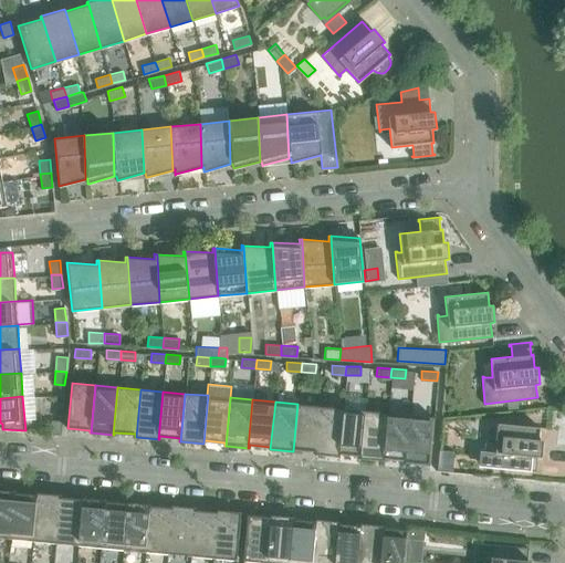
[(316,454),(321,406),(297,404),(293,451),(294,451),(294,449),(315,451),(315,454),(316,454)]
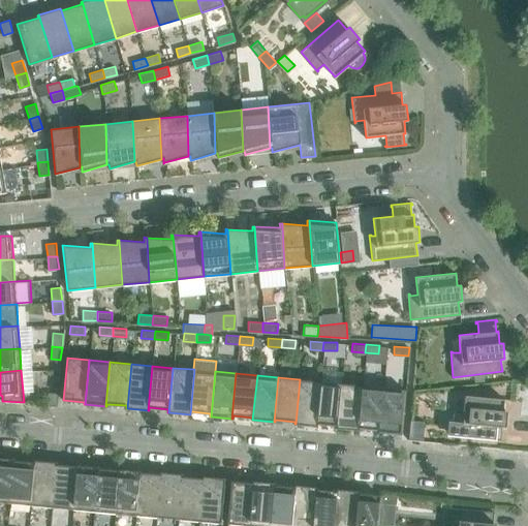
[(316,426),(320,381),(300,379),(296,424),(316,426)]
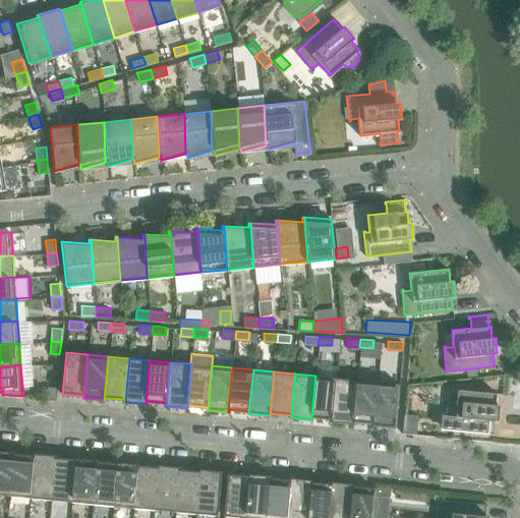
[(332,421),(336,378),(315,376),(311,419),(312,419),(312,417),(331,419),(331,421),(332,421)]
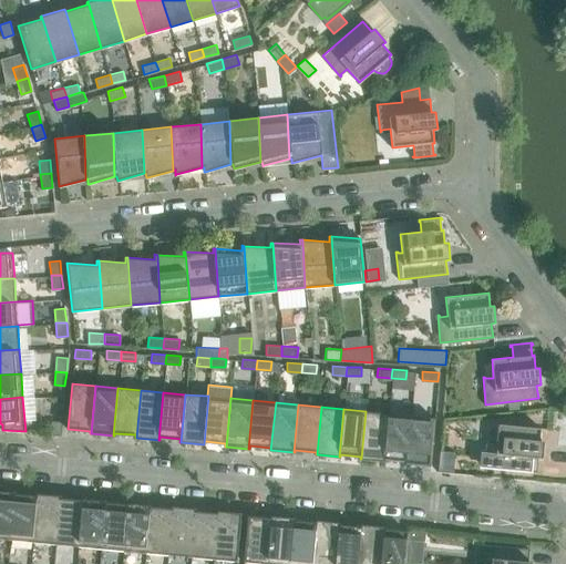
[(383,461),(389,413),(388,413),(366,411),(361,459),(383,461)]
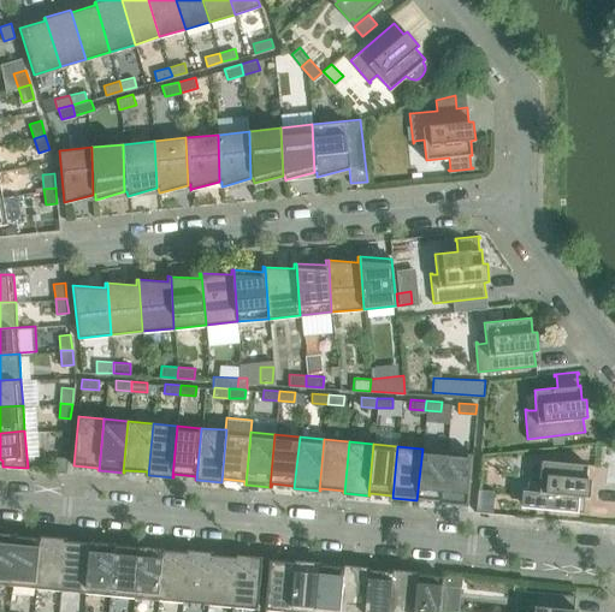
[(442,503),(447,451),(423,449),(417,500),(418,500),(418,498),(441,500),(441,503),(442,503)]
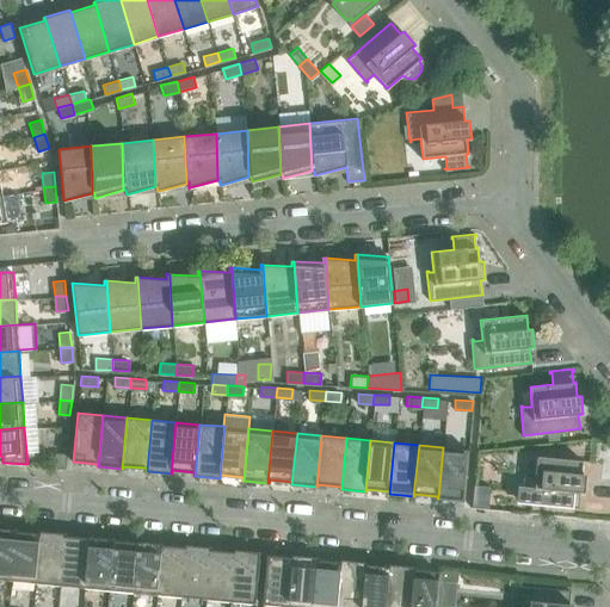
[(463,501),(468,450),(443,447),(438,499),(463,501)]
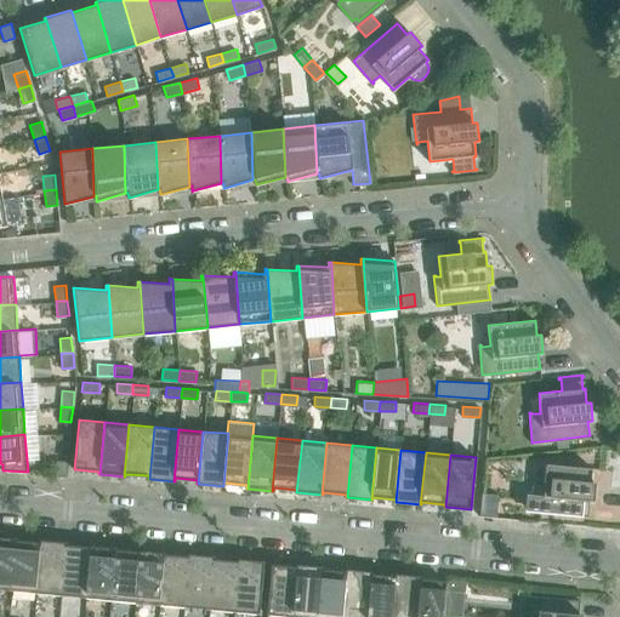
[(66,475),(68,461),(56,460),(55,474),(66,475)]
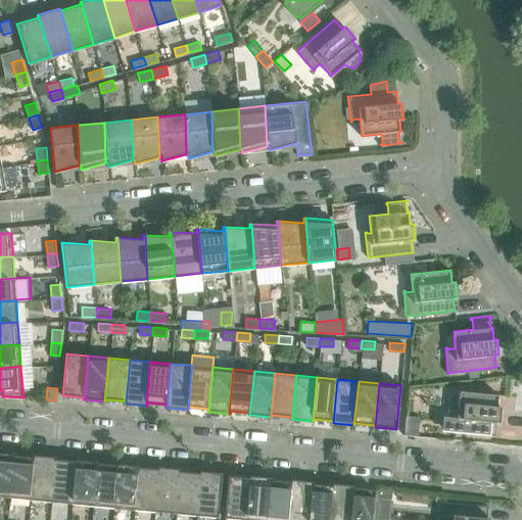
[(501,423),(502,407),(497,407),(499,394),(460,390),(458,408),(451,407),(451,405),(448,405),(446,430),(494,435),(496,422),(501,423)]
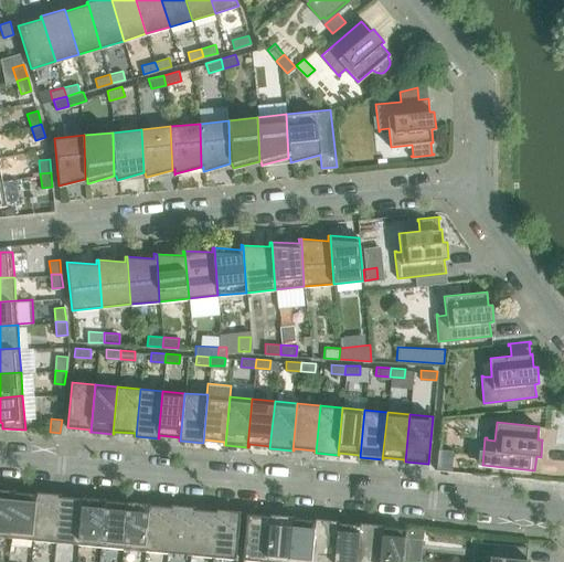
[(453,470),(455,448),(437,446),(435,469),(453,470)]
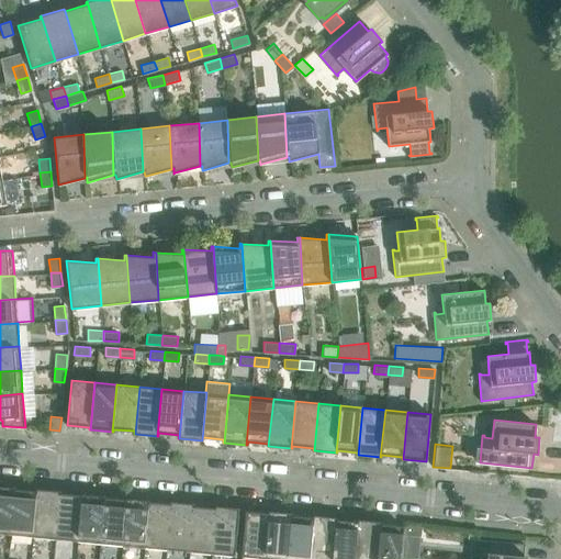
[(0,533),(10,534),(14,487),(0,484),(0,533)]
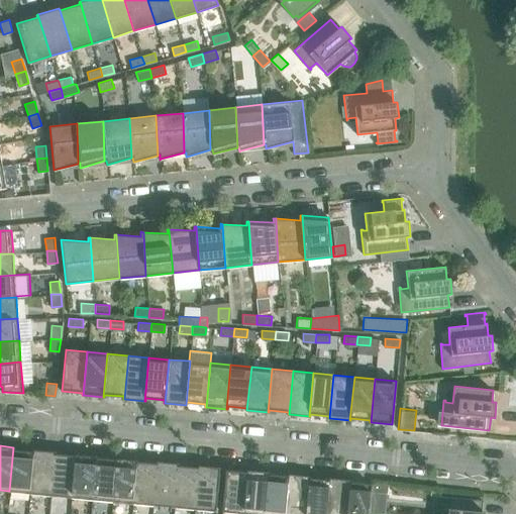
[(29,493),(33,449),(32,451),(14,450),(14,447),(13,447),(9,491),(29,493)]
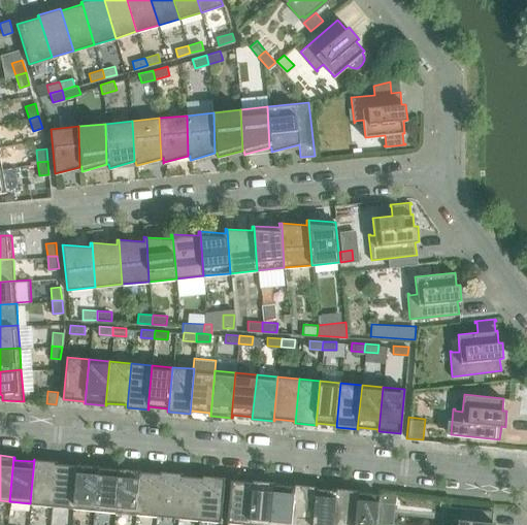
[(51,505),(56,461),(34,459),(30,503),(51,505)]
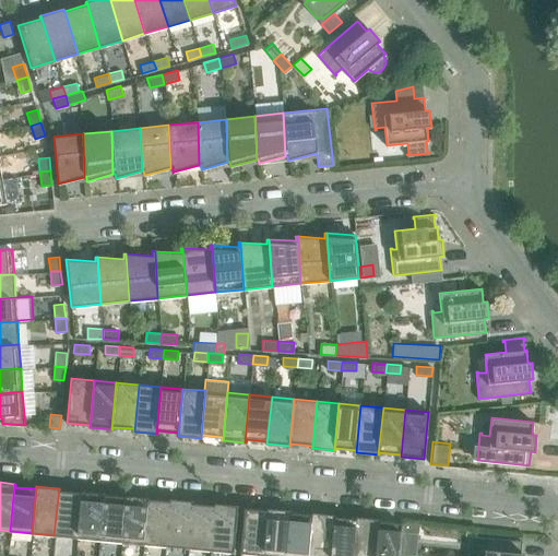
[(76,537),(81,491),(80,491),(80,493),(59,491),(60,488),(59,488),(54,535),(76,537)]
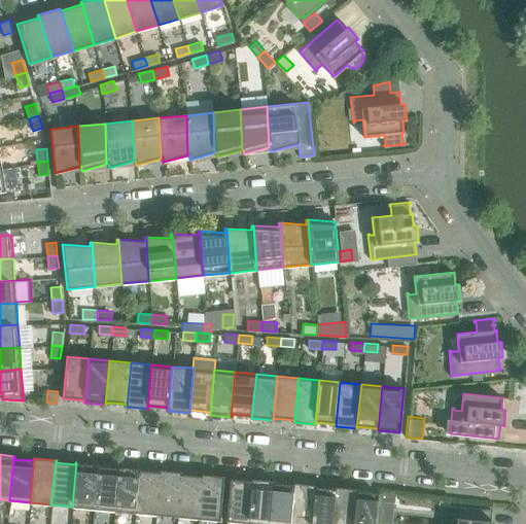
[(93,509),(98,464),(76,462),(72,507),(93,509)]
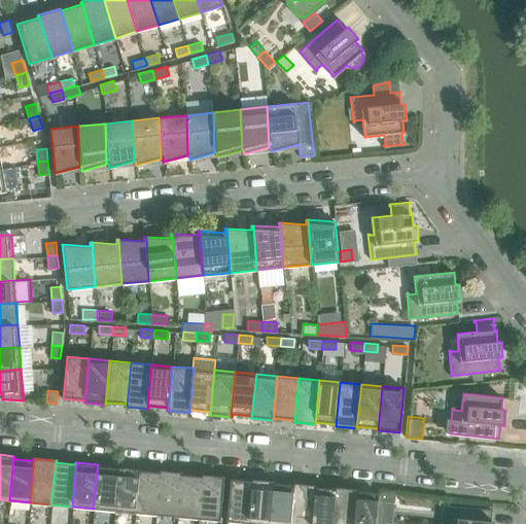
[(114,511),(118,466),(117,466),(117,468),(98,466),(99,464),(98,464),(93,509),(114,511)]
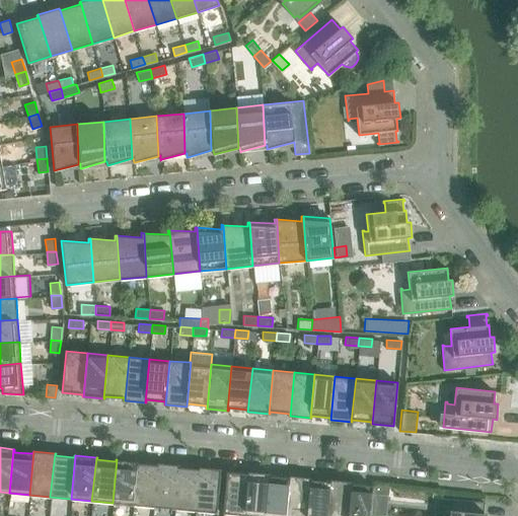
[(133,505),(137,461),(117,459),(113,503),(133,505)]
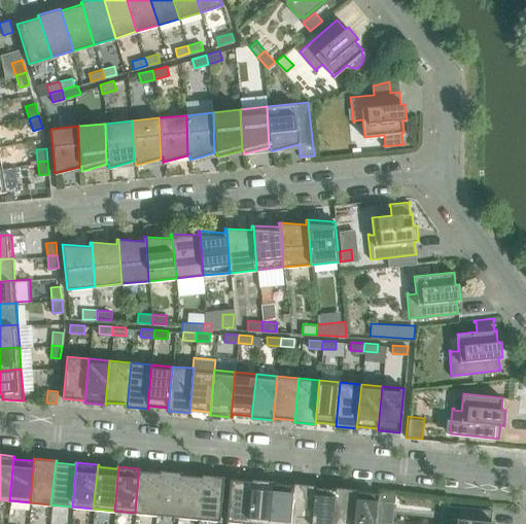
[(155,515),(161,470),(160,470),(160,473),(140,470),(140,468),(139,468),(135,513),(155,515)]
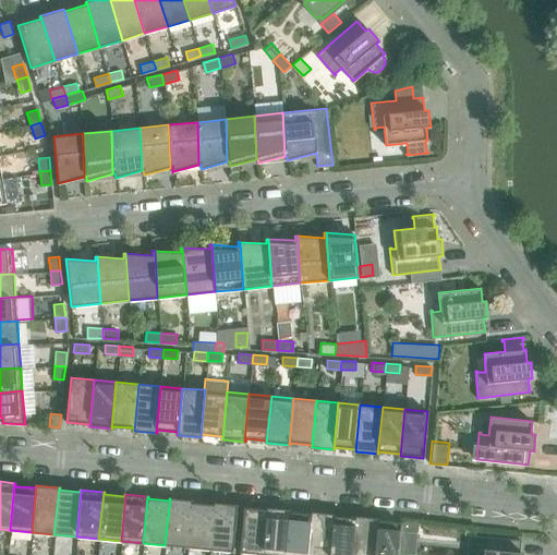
[(188,547),(192,501),(170,498),(165,545),(188,547)]
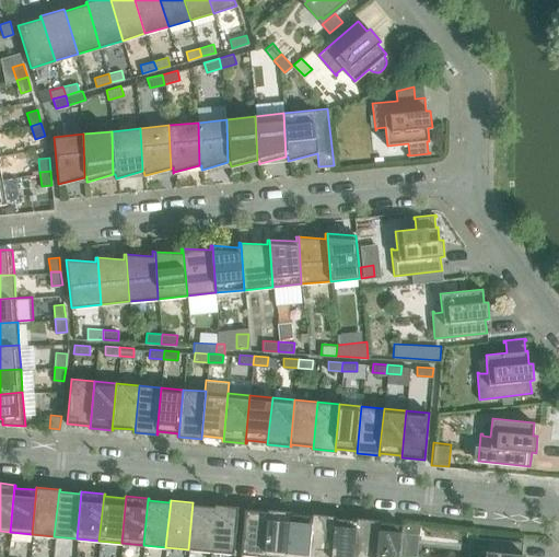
[(210,552),(214,505),(213,503),(213,507),(194,505),(194,502),(193,502),(188,549),(210,552)]
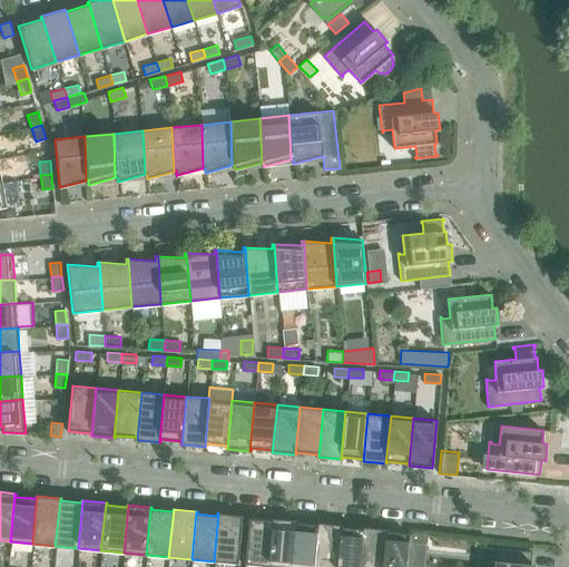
[(237,564),(243,516),(218,514),(214,561),(237,564)]
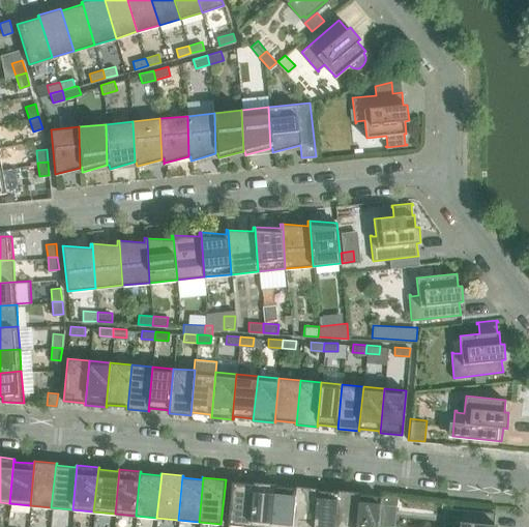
[(250,526),(254,481),(253,481),(253,484),(231,482),(227,524),(250,526)]
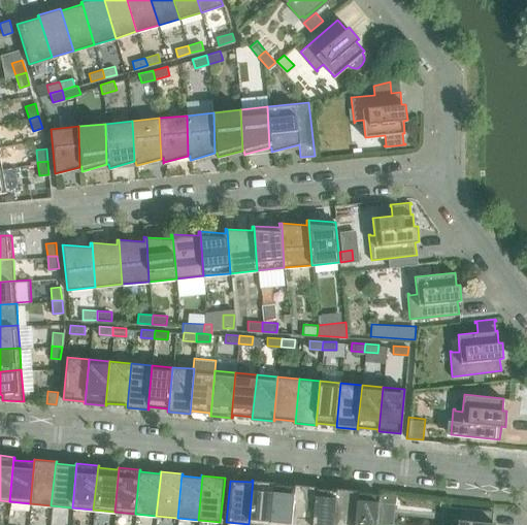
[(256,524),(269,524),(273,482),(253,480),(249,524),(256,524)]
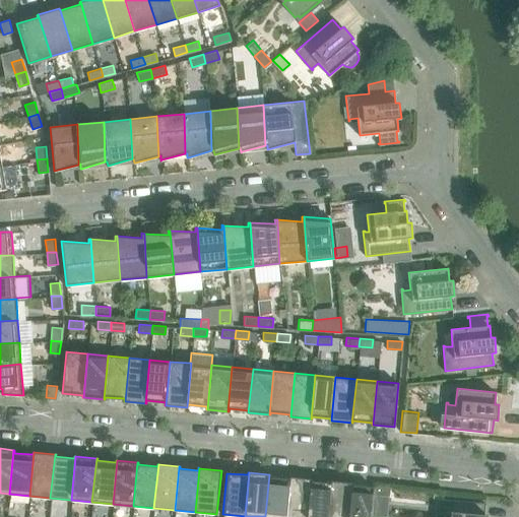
[(285,516),(290,476),(289,476),(289,478),(270,477),(270,474),(269,474),(265,516),(285,516)]
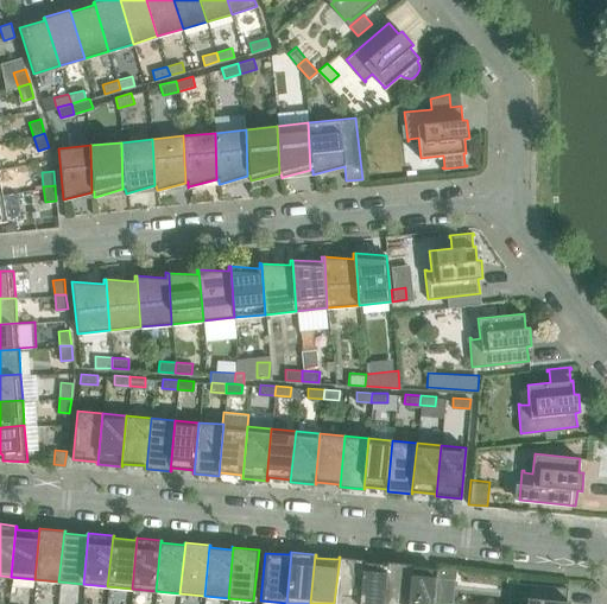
[(359,603),(364,559),(340,557),(334,603),(359,603)]
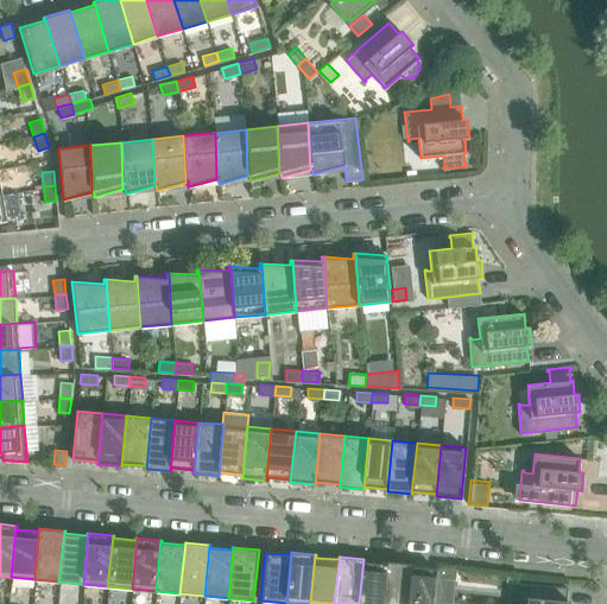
[(383,603),(387,561),(386,561),(386,564),(365,561),(365,559),(364,559),(359,603),(383,603)]
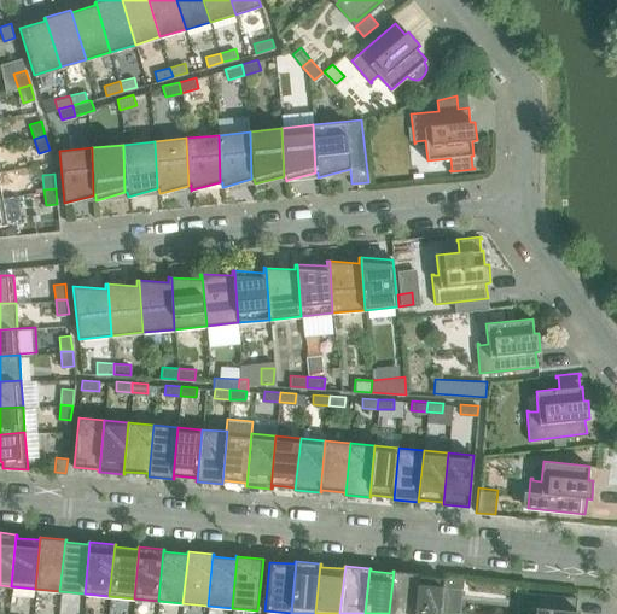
[(414,613),(419,576),(419,573),(394,571),(389,613),(414,613)]
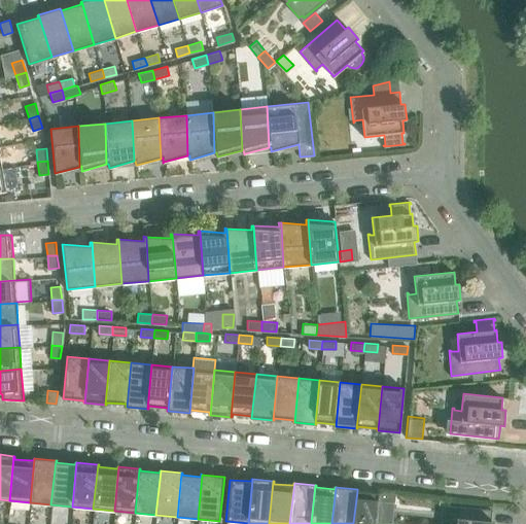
[(375,523),(379,493),(357,491),(353,523),(375,523)]
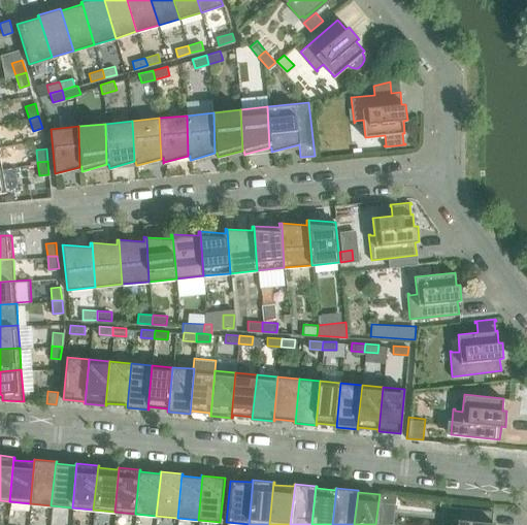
[(495,524),(495,523),(492,523),(493,511),(443,505),(441,524),(495,524)]
